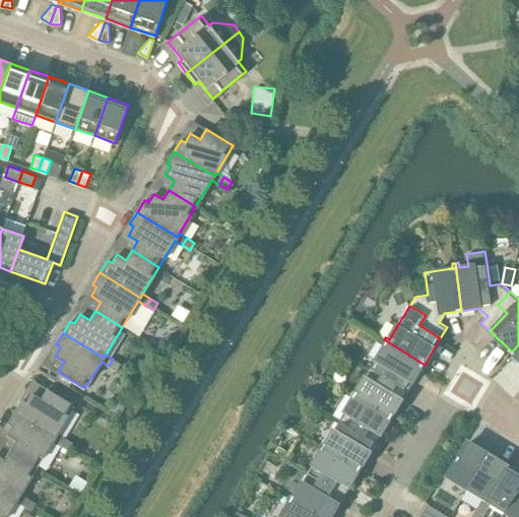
[(408,390),(425,365),(384,339),(382,342),(386,344),(372,368),(408,390)]
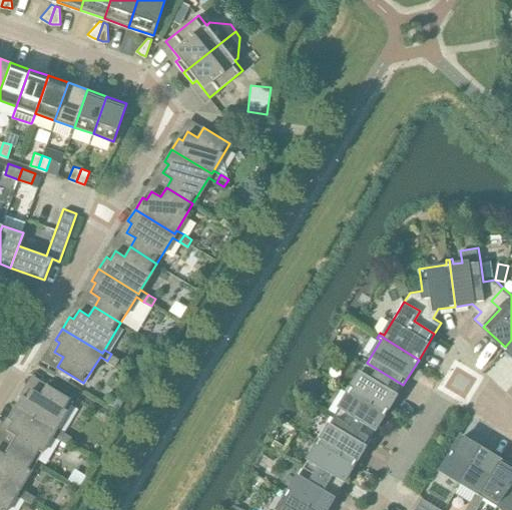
[(111,354),(107,361),(115,366),(119,359),(111,354)]
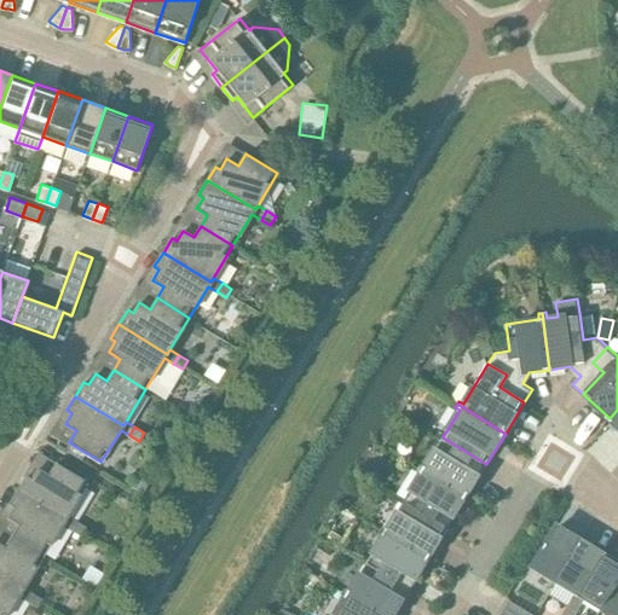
[(468,495),(486,464),(443,437),(426,465),(421,463),(420,465),(468,495)]
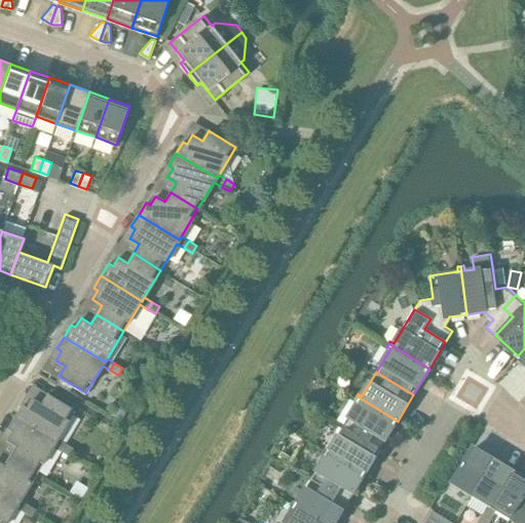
[(57,442),(59,438),(75,410),(47,394),(42,404),(32,398),(27,407),(23,405),(15,416),(57,442)]
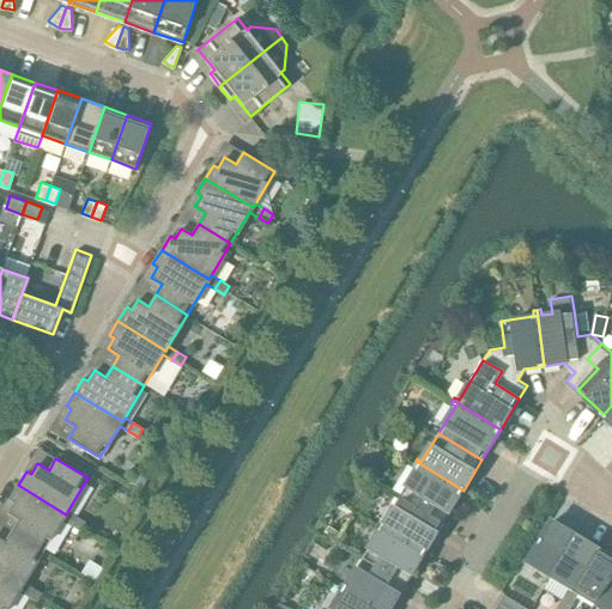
[(444,522),(464,491),(416,461),(413,464),(418,468),(401,495),(444,522)]
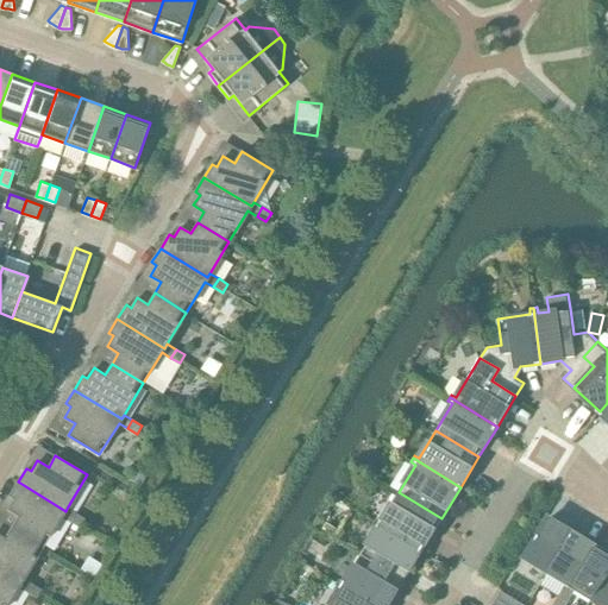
[(76,512),(68,506),(66,511),(18,481),(10,496),(14,499),(7,509),(19,516),(12,527),(43,547),(62,515),(71,521),(76,512)]
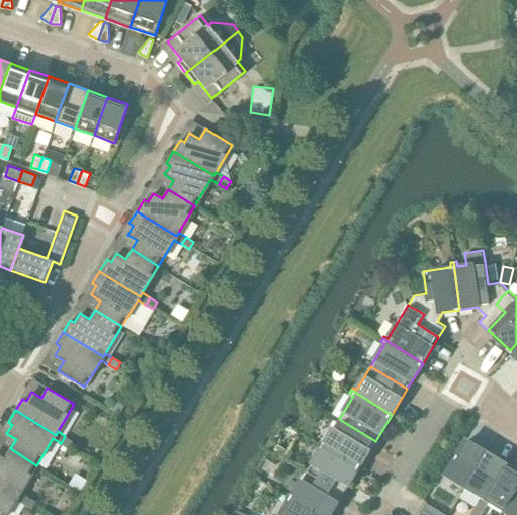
[(360,466),(375,441),(339,419),(325,442),(321,439),(320,442),(360,466)]
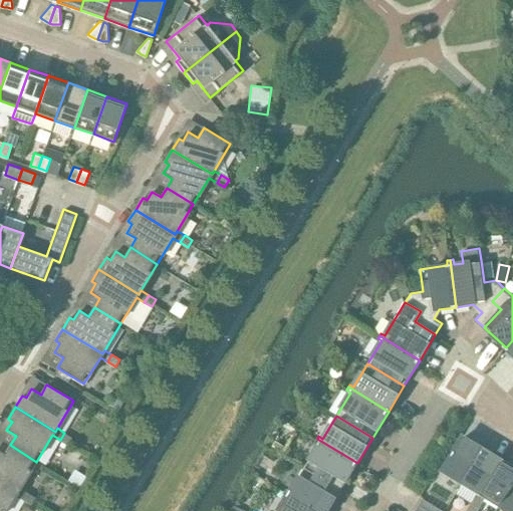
[(67,444),(72,437),(64,433),(60,440),(67,444)]
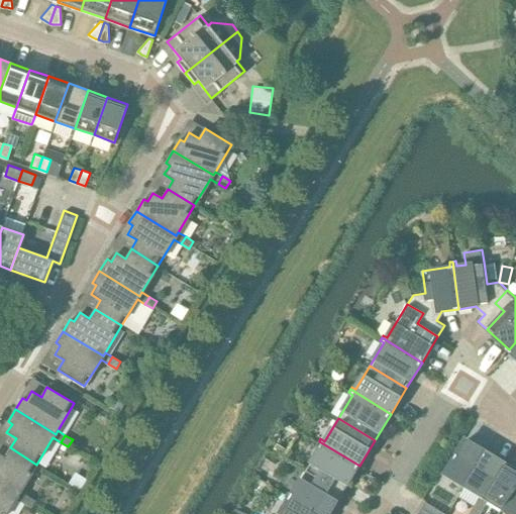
[(466,485),(487,450),(467,438),(445,473),(466,485)]
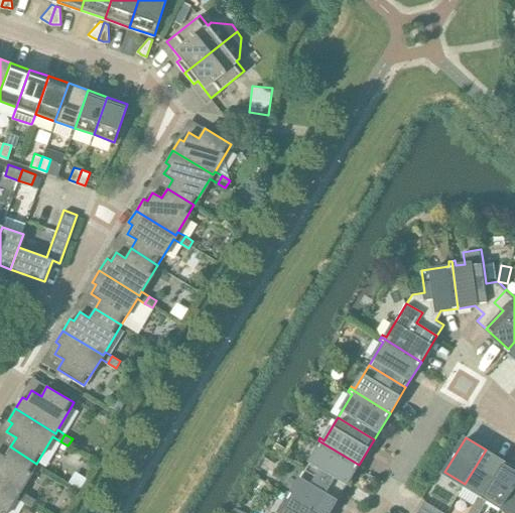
[(343,491),(359,465),(318,440),(316,443),(320,445),(306,469),(343,491)]
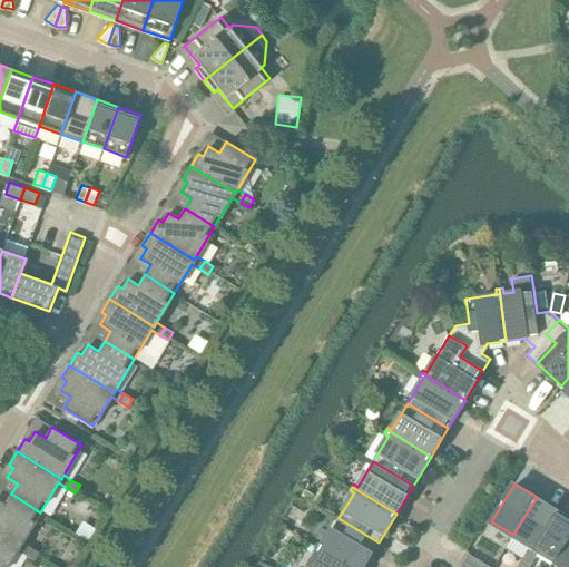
[(306,488),(303,494),(313,499),(316,495),(306,488)]
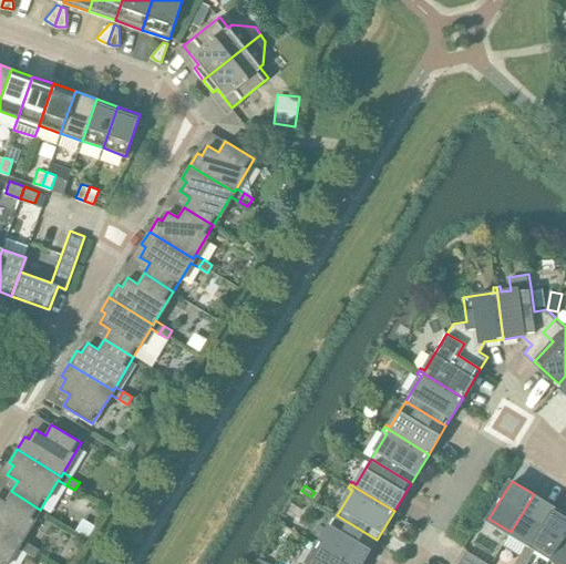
[(0,530),(20,542),(22,539),(40,510),(11,491),(4,501),(0,498),(0,530)]
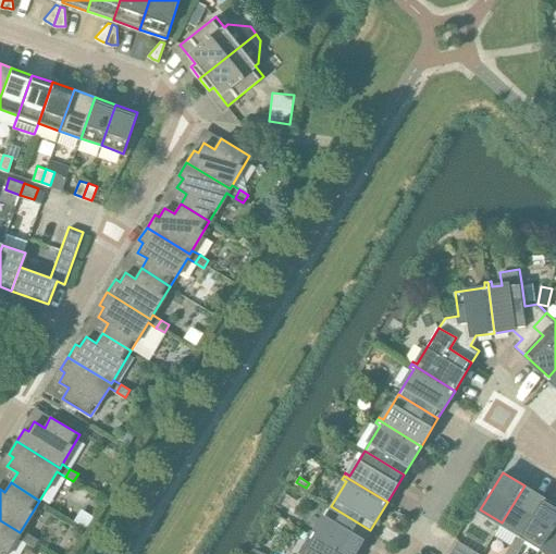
[(291,484),(286,492),(298,499),(303,491),(291,484)]
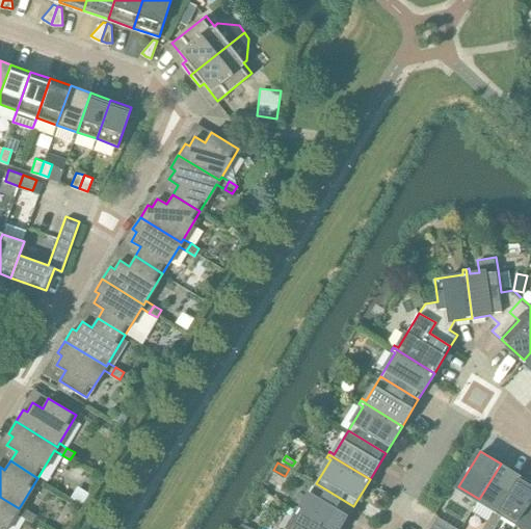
[(521,476),(501,464),(479,499),(496,509),(500,511),(521,476)]
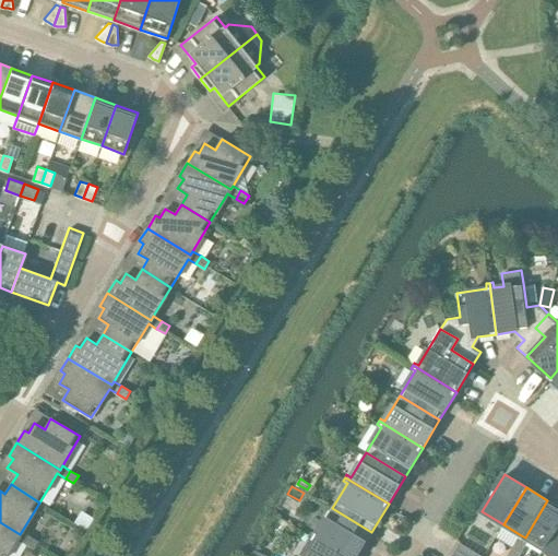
[(530,541),(545,549),(557,531),(557,506),(547,500),(525,537),(521,535),(514,546),(523,551),(530,541)]
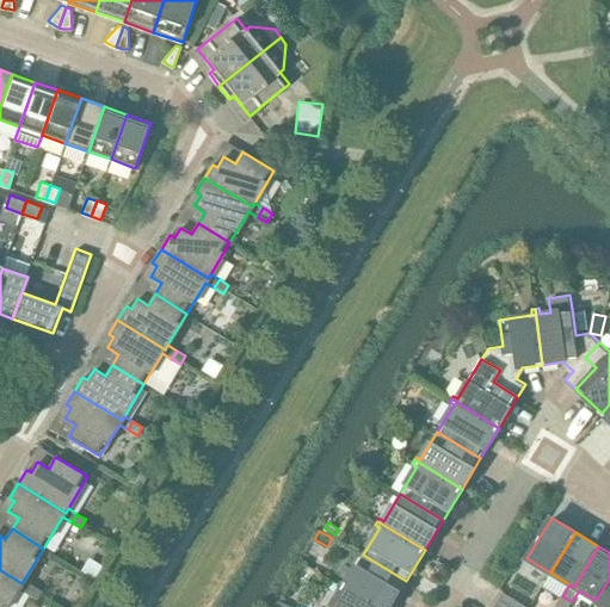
[(380,606),(389,606),(406,581),(363,555),(346,582),(342,580),(339,582),(380,606)]
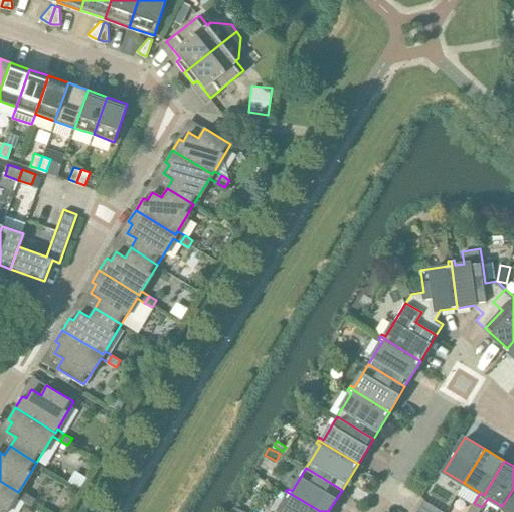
[(28,493),(20,489),(18,492),(0,481),(0,511),(6,511),(16,496),(23,500),(28,493)]
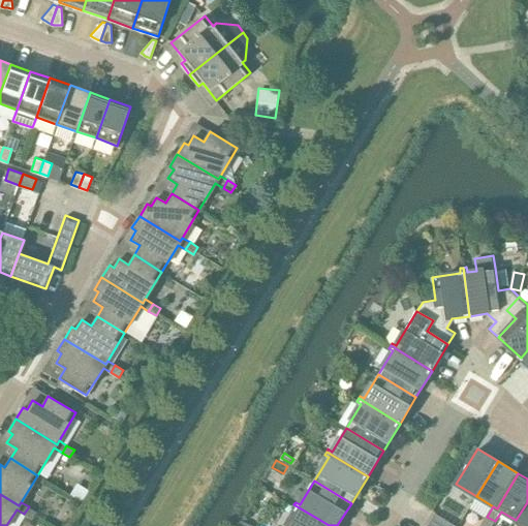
[(527,502),(516,520),(521,525),(527,525),(527,502)]
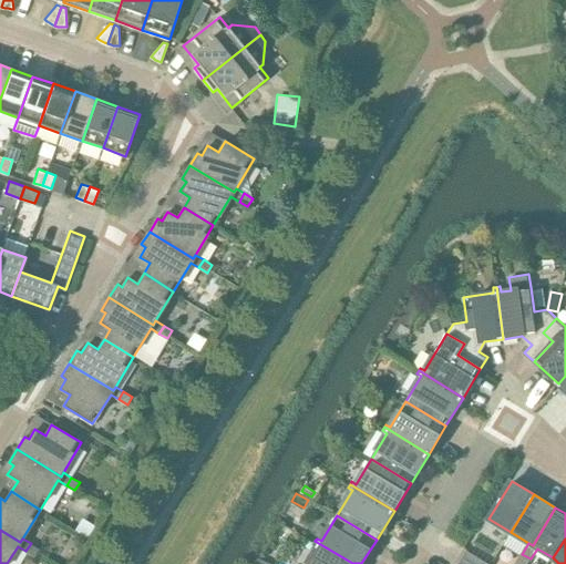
[(352,563),(315,541),(314,544),(318,546),(307,563),(352,563)]
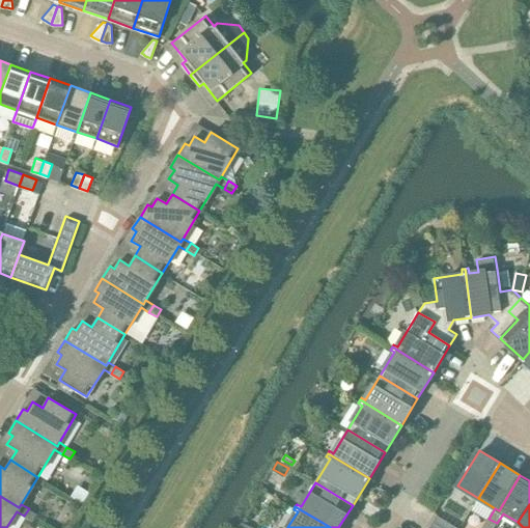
[(29,508),(24,516),(32,521),(36,513),(29,508)]
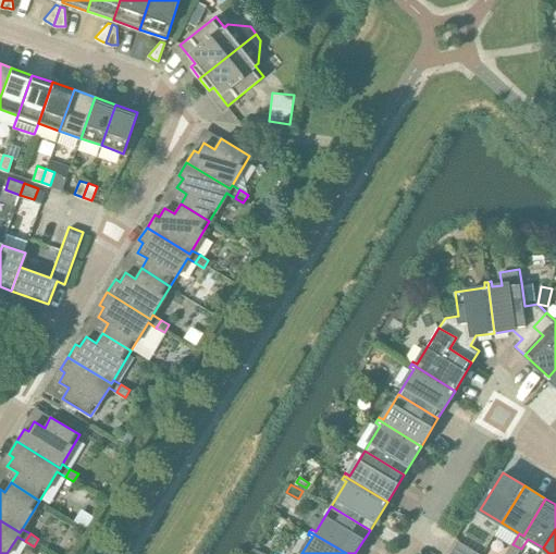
[(482,553),(483,553),(459,540),(453,551),(457,553),(482,553)]
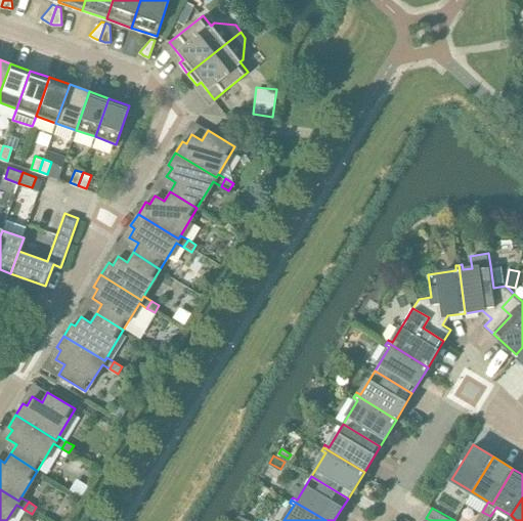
[(486,520),(490,516),(482,512),(475,520),(486,520)]
